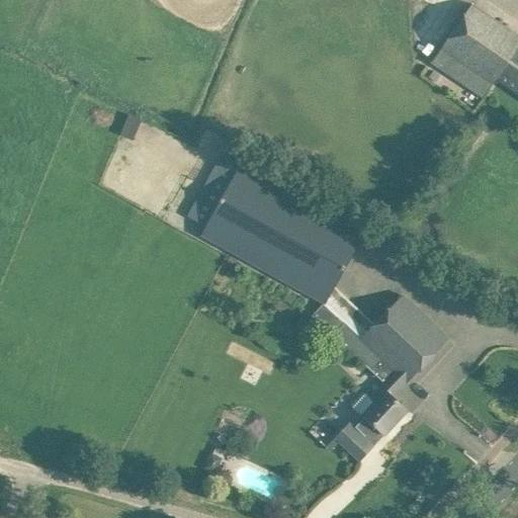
[(517,35),(471,3),(439,50),(491,85),(496,77),(517,91),(517,35)]
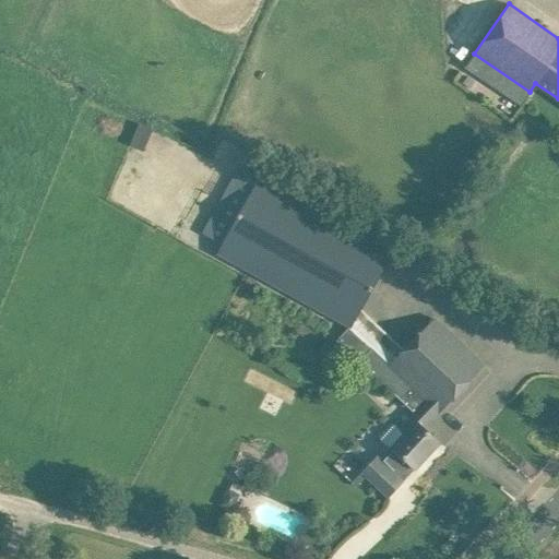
[(360,308),(392,250),(259,176),(258,177),(238,166),(201,233),(221,244),(215,254),(348,328),(360,308)]
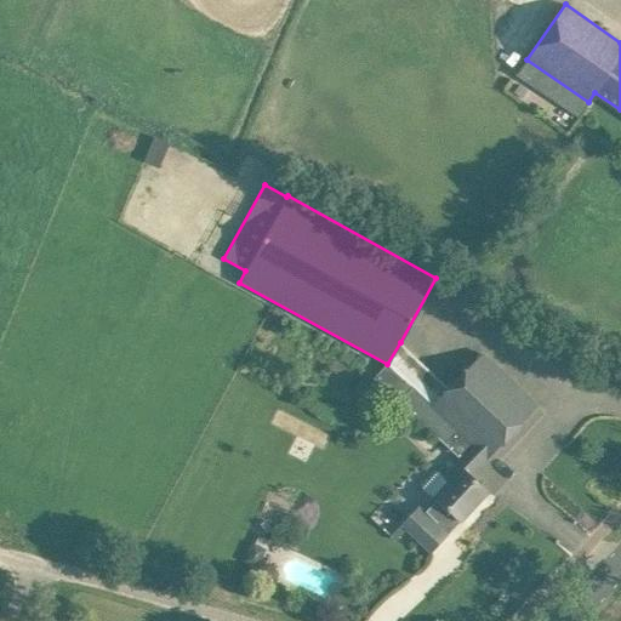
[(387,364),(374,379),(398,400),(459,457),(444,472),(439,468),(434,468),(420,484),(420,489),(431,499),(421,510),(444,531),(457,518),(461,522),(488,493),(469,476),(485,459),(488,460),(539,405),(483,352),(448,388),(400,342),(387,364)]
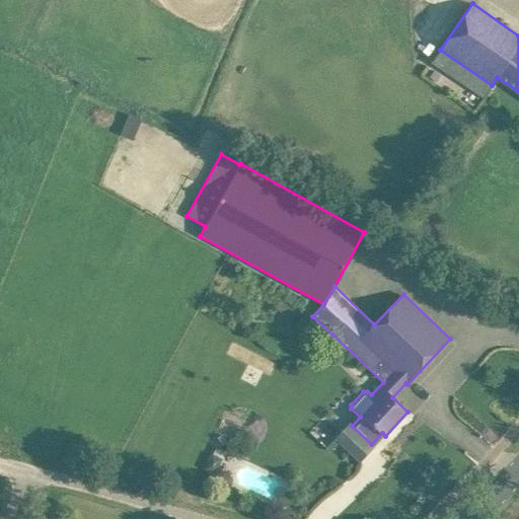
[(360,462),(374,448),(371,444),(352,426),(349,424),(335,438),(360,462)]
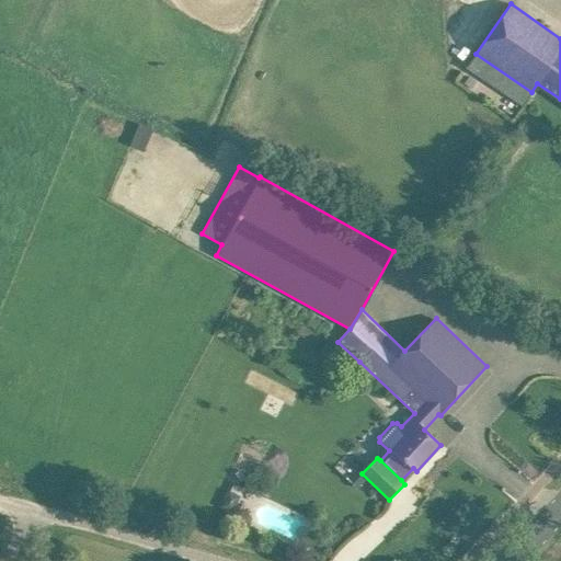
[(454,511),(456,523),(472,519),(470,507),(454,511)]
